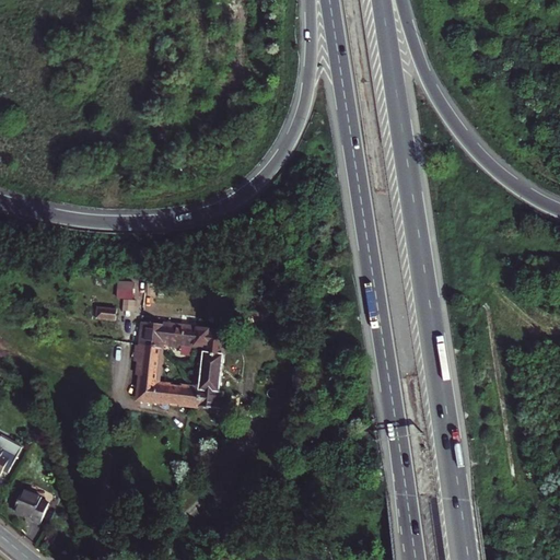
[(132,300),(135,287),(118,284),(116,296),(132,300)]
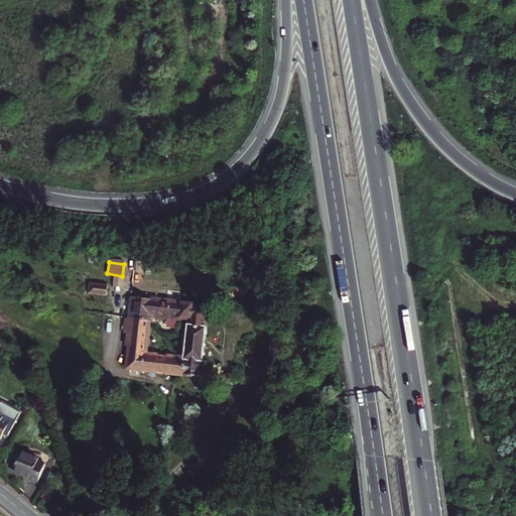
[(89,281),(87,293),(106,296),(108,285),(89,281)]
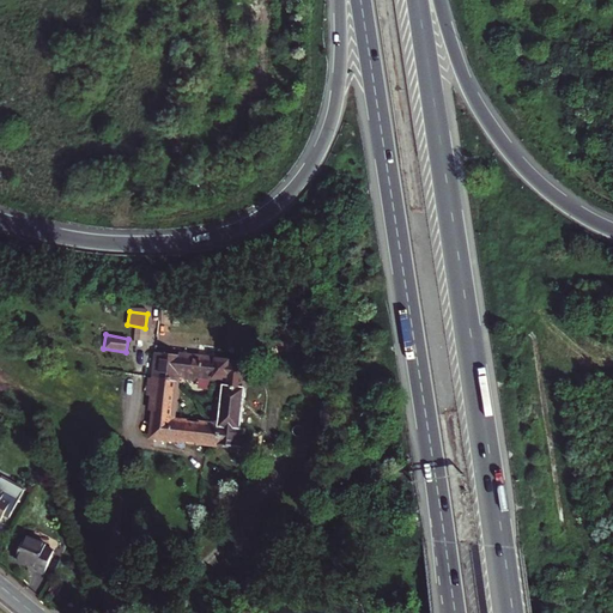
[(158,354),(155,381),(159,382),(159,381),(177,383),(178,377),(190,378),(189,382),(194,382),(194,381),(196,381),(196,376),(214,380),(217,362),(158,354)]
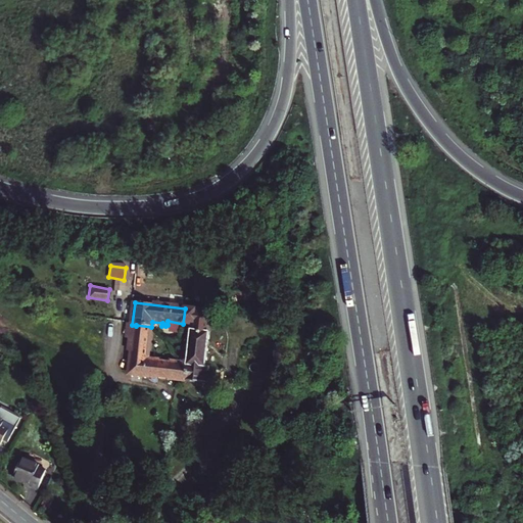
[(188,365),(186,381),(203,383),(211,312),(185,308),(183,324),(192,325),(188,365)]
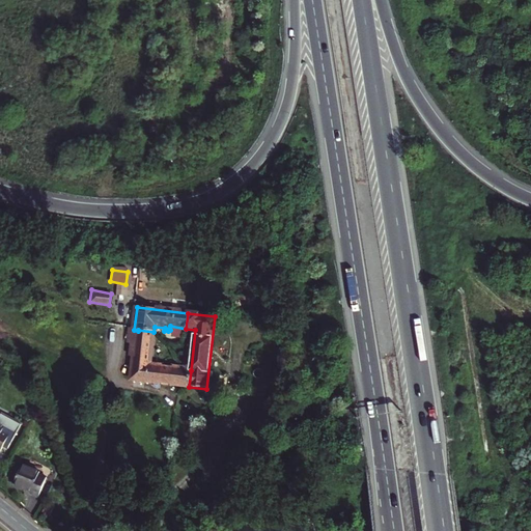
[(135,357),(132,381),(189,387),(191,370),(149,365),(154,332),(138,330),(138,331),(136,345),(132,344),(131,356),(135,357)]
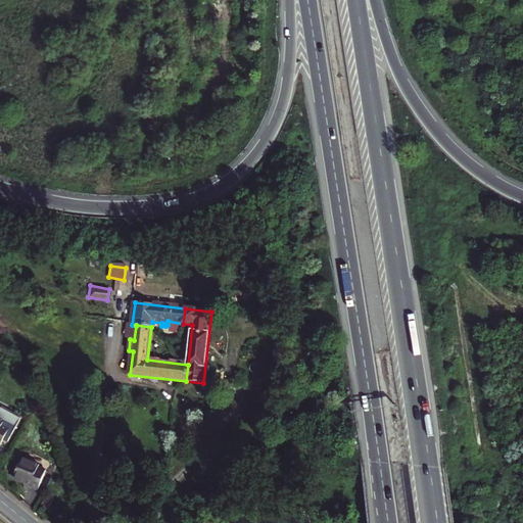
[(0,402),(0,441),(2,443),(5,437),(10,440),(26,416),(6,405),(5,406),(0,402)]
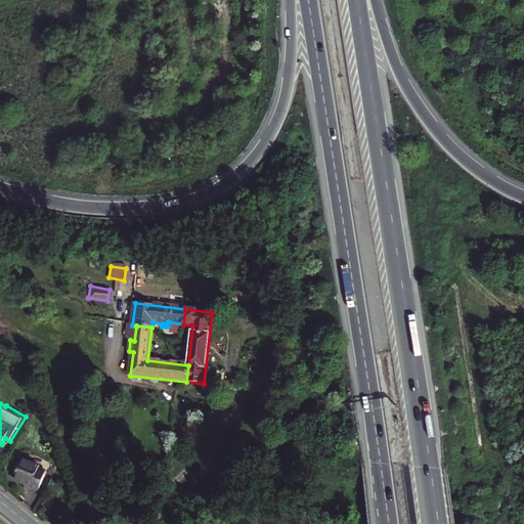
[(40,466),(24,455),(13,473),(29,483),(28,486),(35,490),(46,473),(38,468),(40,466)]
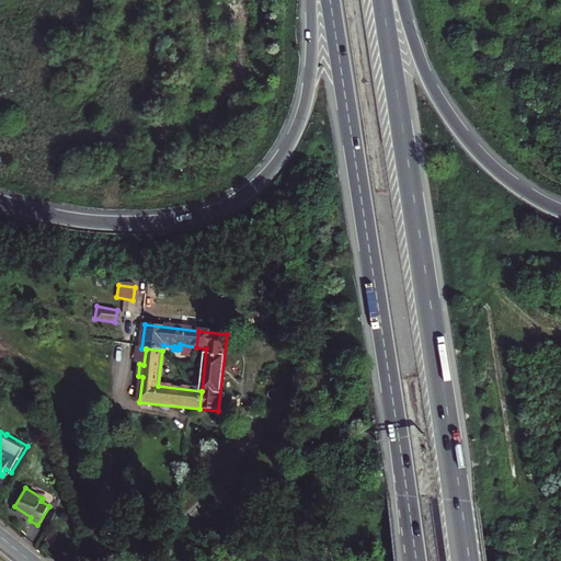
All buildings are outlined.
